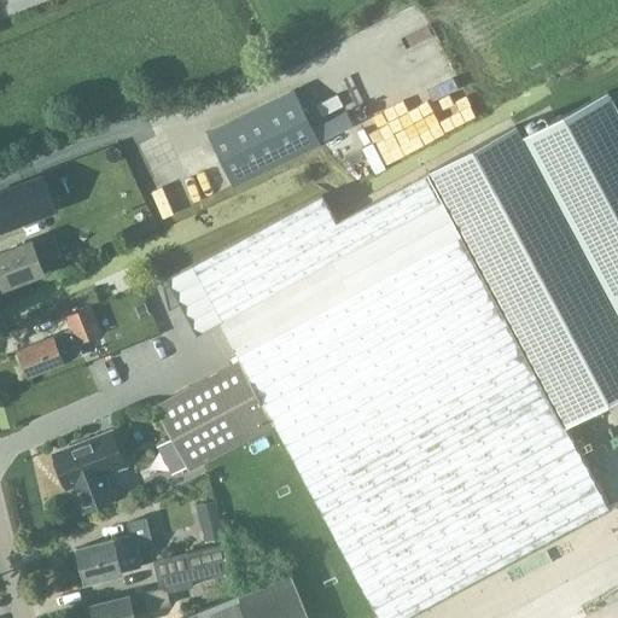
[(234,186),(321,144),(295,89),(207,132),(234,186)]
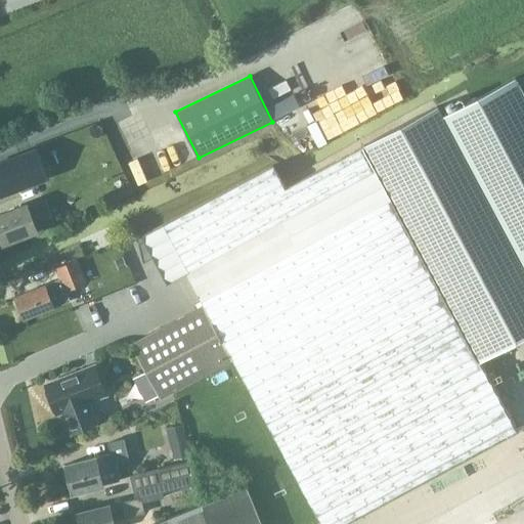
[(523,93),(517,81),(516,79),(443,117),(441,118),(435,107),(365,144),(384,181),(393,197),(449,303),(462,325),(480,361),(523,338),(523,93)]
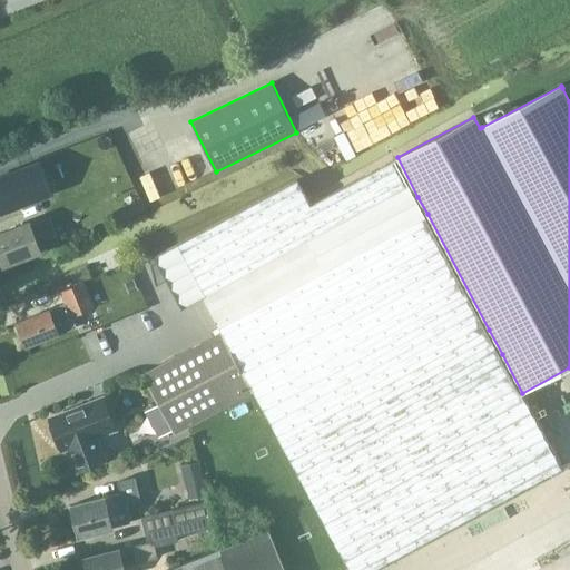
[(204,150),(179,157),(185,175),(209,168),(204,150)]
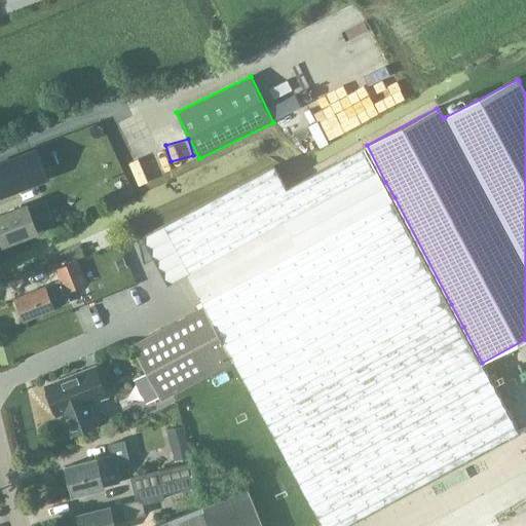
[(0,197),(46,180),(45,178),(64,171),(57,153),(40,159),(36,149),(0,163),(0,197)]
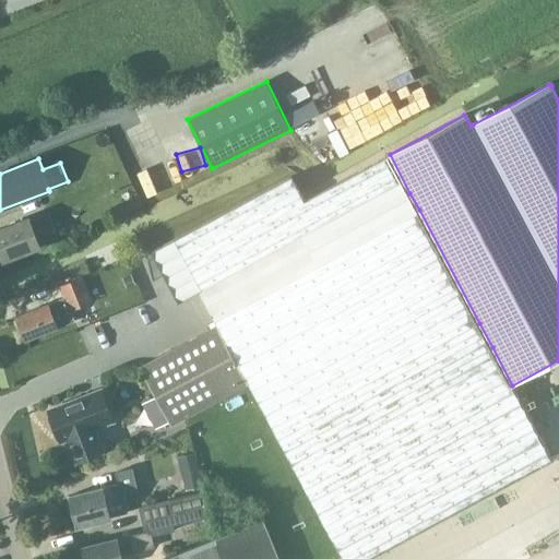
[(178,301),(199,290),(302,236),(313,229),(318,227),(313,219),(308,209),(290,177),(152,251),(174,293),(178,301)]
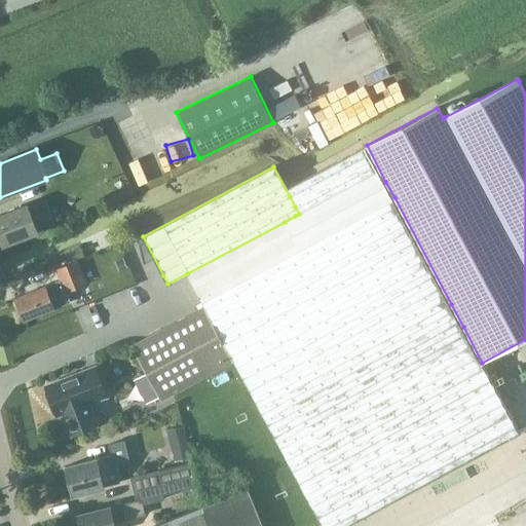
[(285,222),(187,273),(204,306),(233,362),(323,525),(343,525),(519,431),(482,363),(463,327),(451,304),(395,197),(314,241),(299,214),(295,216),(285,222)]
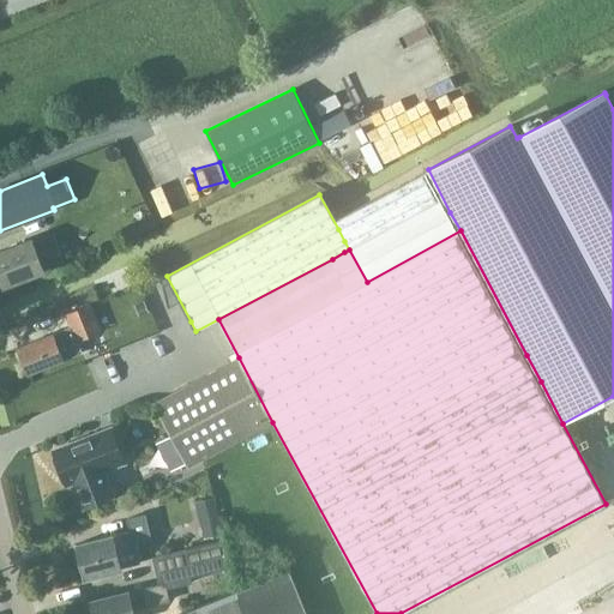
[(32,239),(0,251),(0,281),(2,287),(44,270),(41,260),(60,253),(54,235),(34,242),(32,239)]
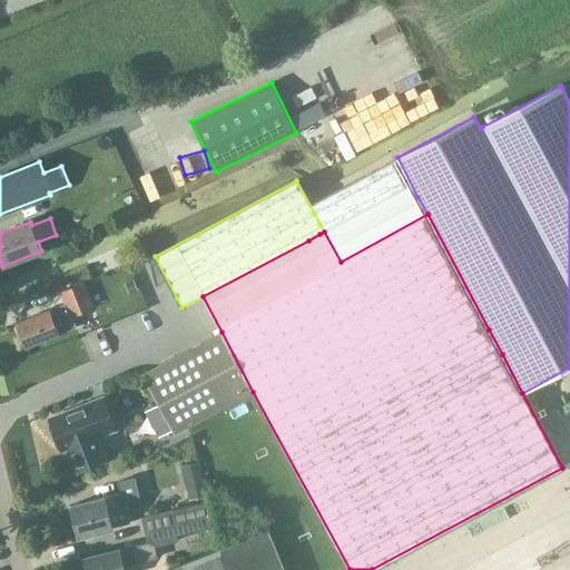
[(26,349),(60,334),(76,327),(72,317),(95,307),(85,282),(59,292),(64,304),(49,310),(16,323),(26,349)]
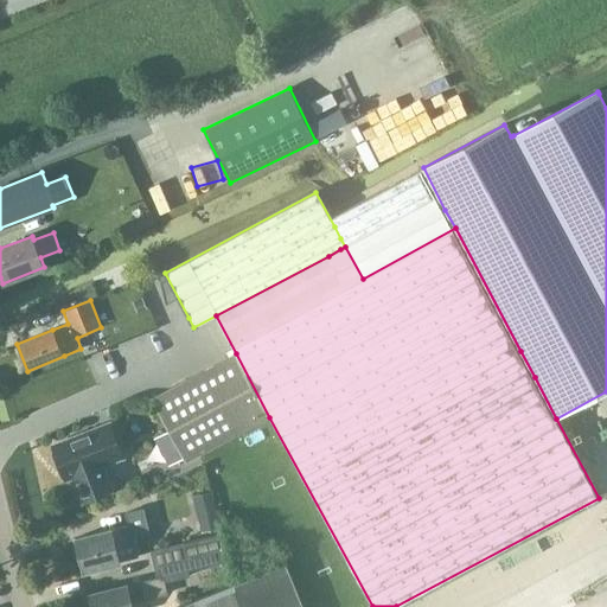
[(269,417),(236,353),(152,398),(185,461),(269,417)]
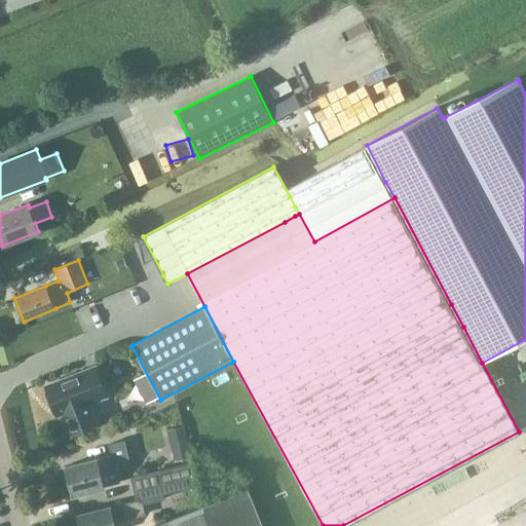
[(70,436),(96,425),(87,404),(106,397),(94,367),(44,386),(45,390),(44,393),(46,399),(49,401),(55,416),(62,414),(70,436)]
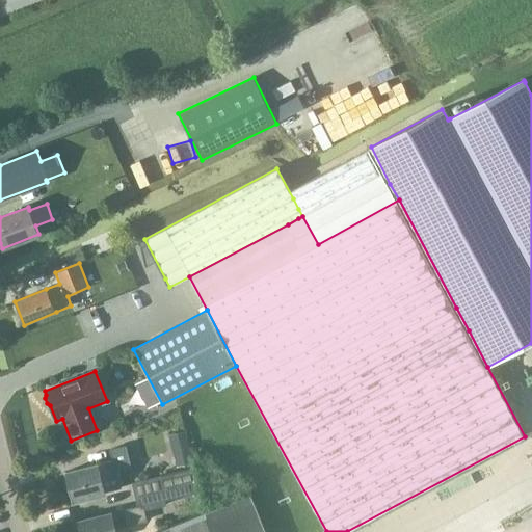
[(510,397),(530,388),(523,373),(504,382),(510,397)]
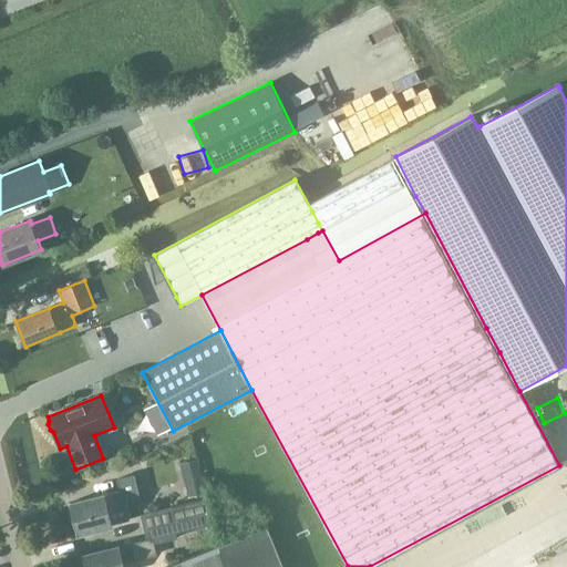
[(187,494),(204,490),(194,456),(177,462),(187,494)]
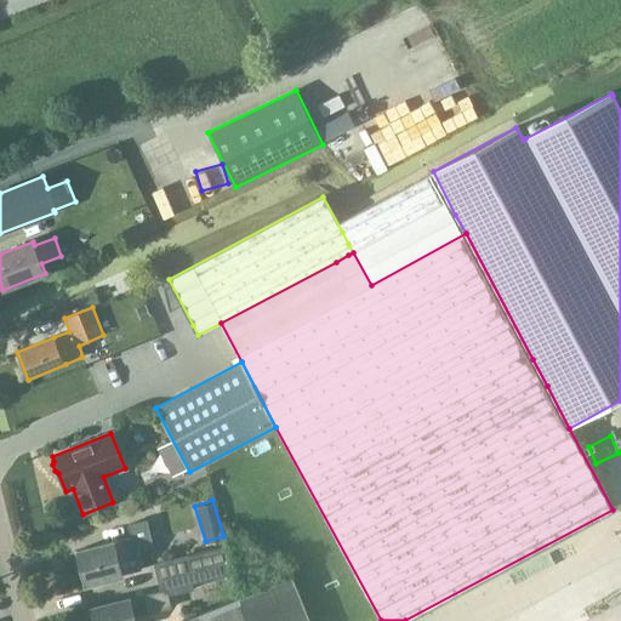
[(137,551),(153,547),(147,520),(129,525),(131,539),(115,542),(115,540),(75,550),(85,586),(124,576),(120,559),(138,554),(137,551)]
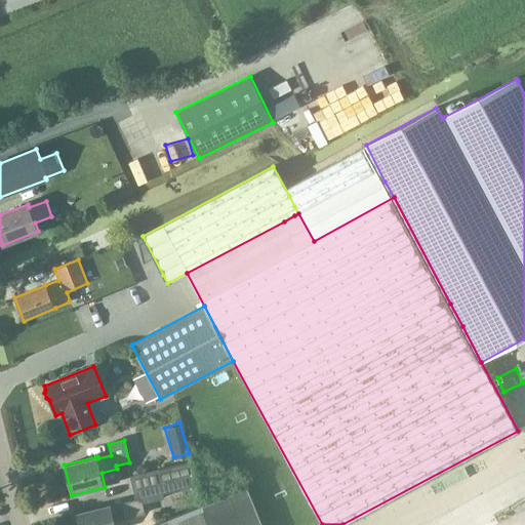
[(177,465),(165,468),(130,476),(135,499),(111,506),(111,505),(74,514),(76,524),(116,524),(116,522),(146,515),(143,503),(164,498),(163,494),(197,486),(197,484),(191,461),(189,461),(177,465)]
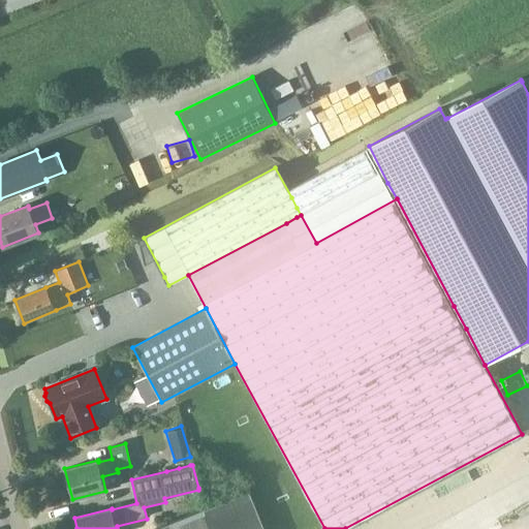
[(170,528),(211,528),(204,509),(204,508),(169,523),(170,528)]
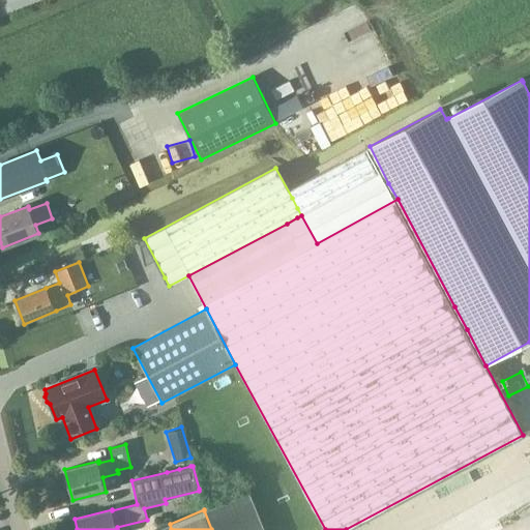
[(529,529),(529,513),(499,529),(529,529)]
